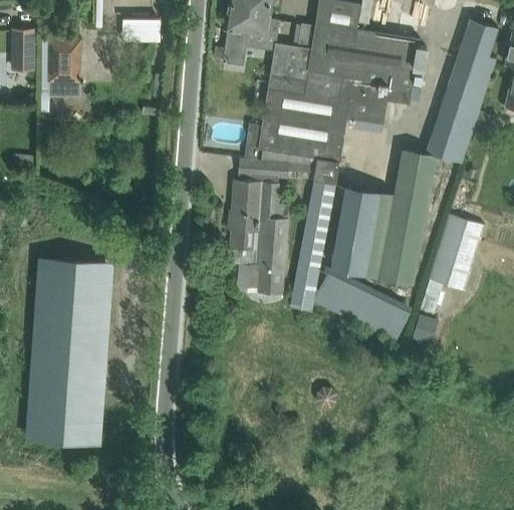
[(240,66),(245,33),(249,0),(231,0),(227,30),(229,30),(224,63),(240,66)]
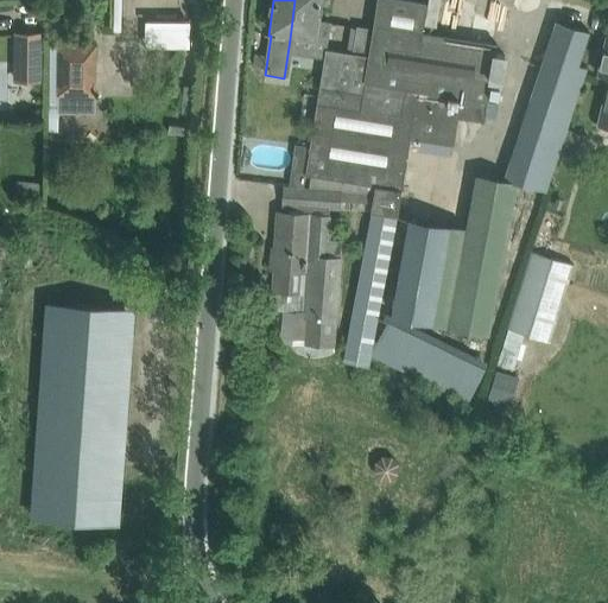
[(284,190),(283,208),(333,211),(369,215),(373,215),(344,366),(368,370),(391,248),(409,152),(411,141),(454,148),(458,120),(470,121),(485,125),(486,121),(492,83),(495,57),(496,48),(422,36),(426,6),(388,0),(378,0),(372,33),(374,33),(363,99),(320,93),(305,173),(305,177),(311,178),(309,191),(284,190)]
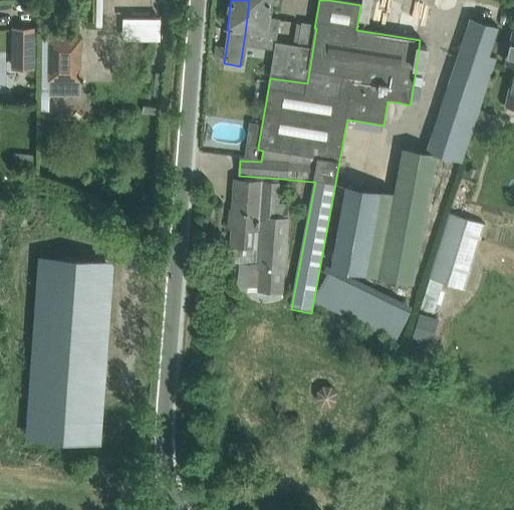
[(249,0),(245,33),(276,37),(278,23),(268,21),(271,0),(249,0)]
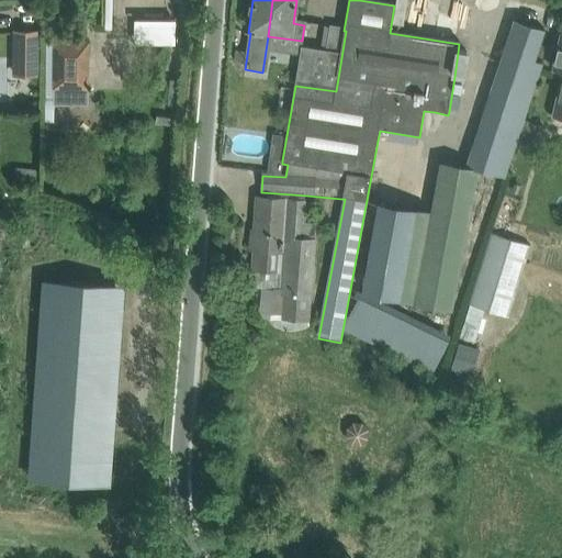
[(175,20),(131,20),(131,42),(175,42),(175,20)]
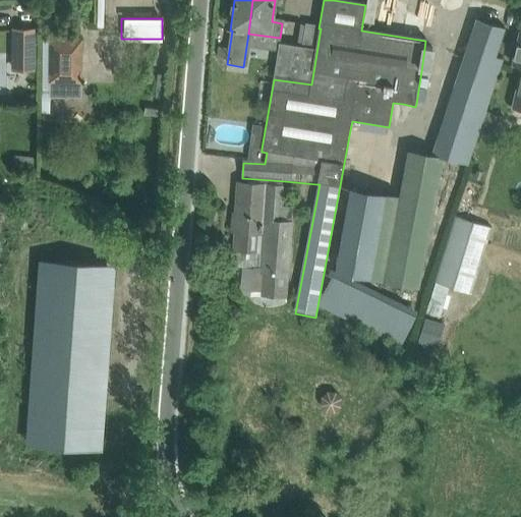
[(496,59),(499,49),(505,30),(479,21),(437,157),(469,167),(478,138),(485,113),(502,61),(496,59)]
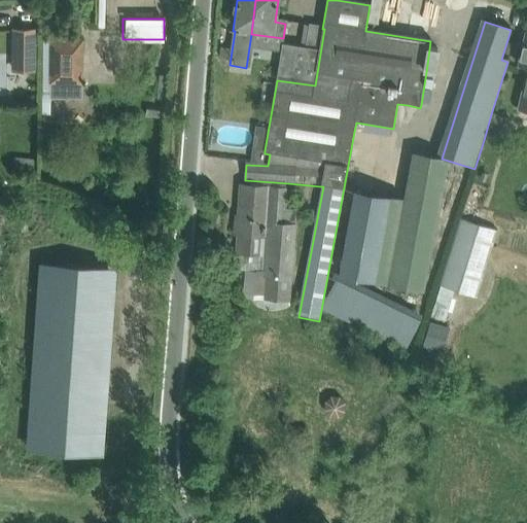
[(283,45),(277,80),(315,85),(324,29),(322,29),(309,26),(305,48),(283,45)]
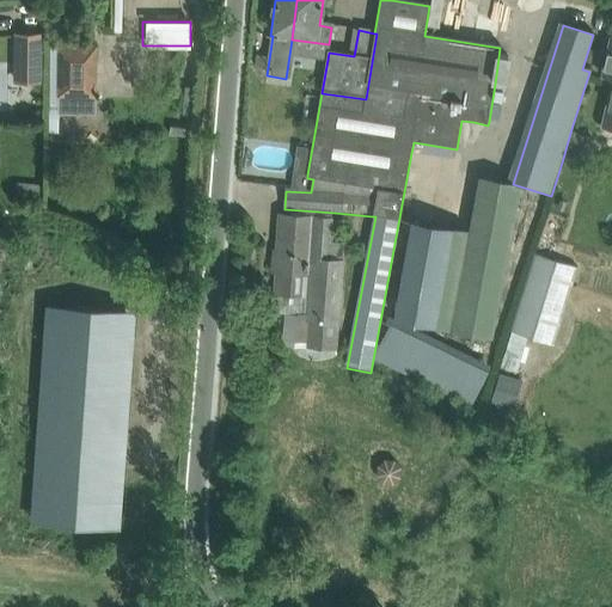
[(42,37),(16,37),(16,60),(42,60),(42,37)]
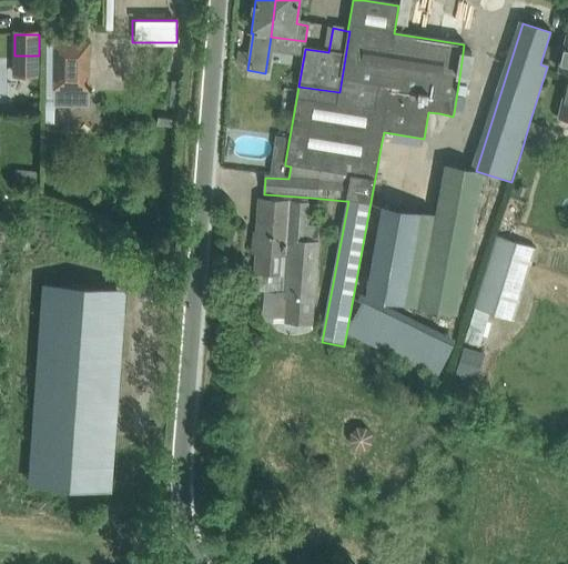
[(54,46),(54,92),(89,92),(89,46),(54,46)]
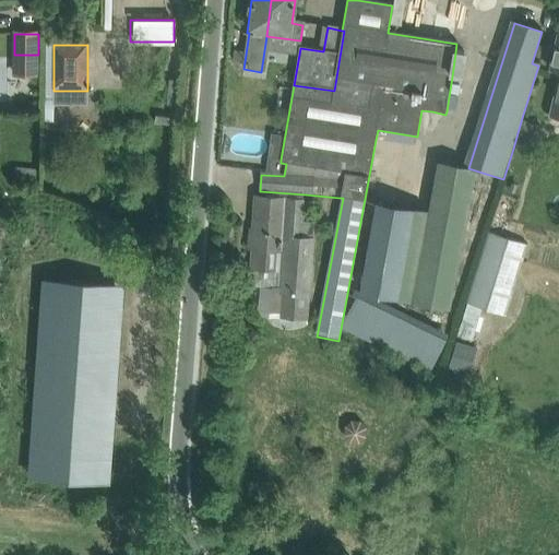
[(513,149),(534,155),(543,129),(521,121),(513,149)]
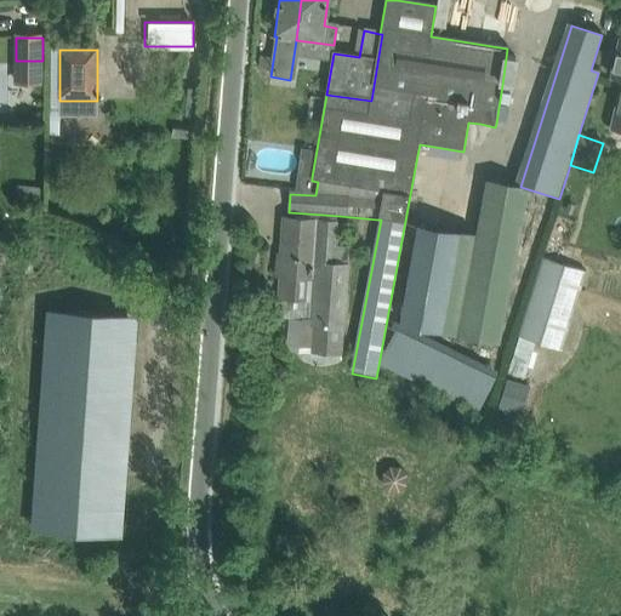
[(297,175),(296,192),(309,194),(312,181),(312,177),(297,175)]
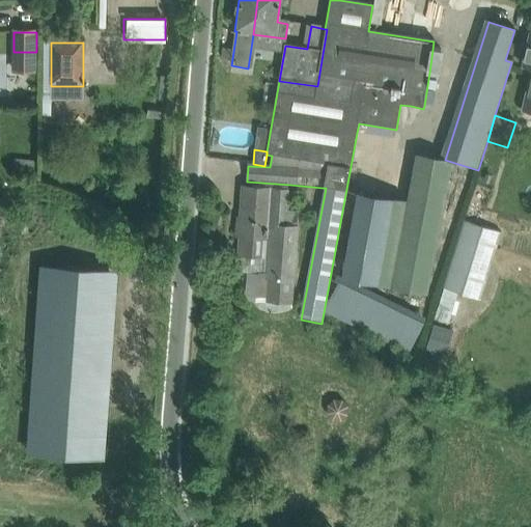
[(428,296),(452,164),(417,158),(409,203),(357,194),(341,279),(428,296)]
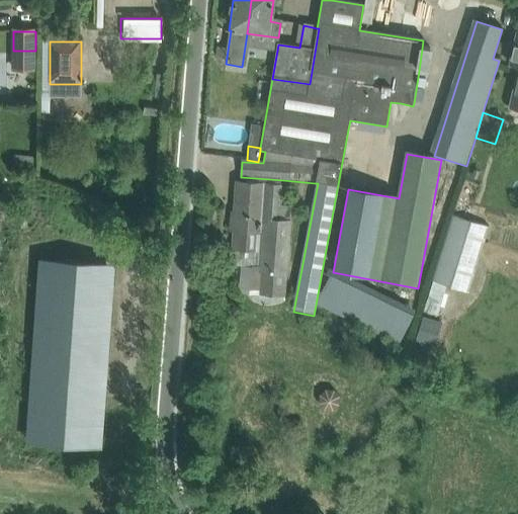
[(233,233),(232,250),(242,251),(260,252),(257,295),(285,297),(291,207),(281,207),(283,189),(280,188),(241,186),(238,186),(235,217),(234,217),(233,233)]
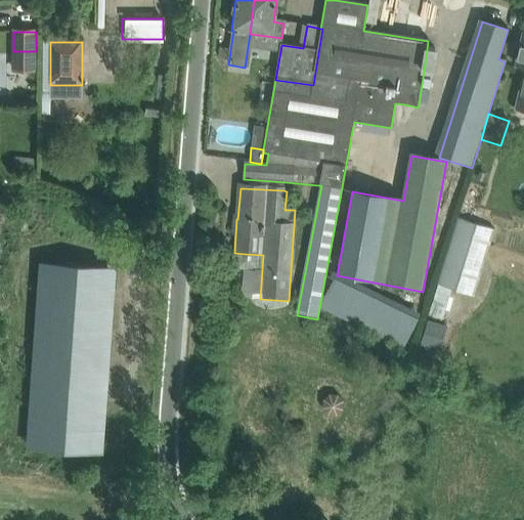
[(459,220),(437,286),(438,287),(452,291),(455,292),(474,298),(482,274),(495,231),(476,225),(459,220)]
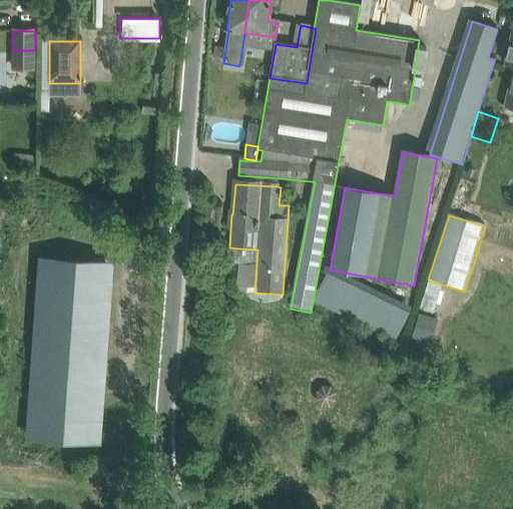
[(25,438),(79,442),(99,444),(112,264),(38,258),(25,438)]
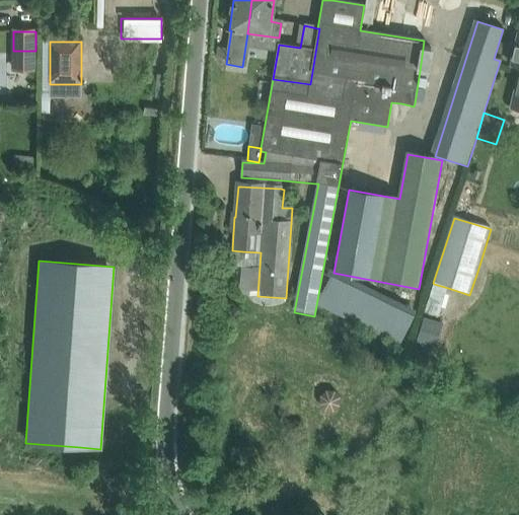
[(426,313),(437,316),(444,295),(434,292),(426,313)]
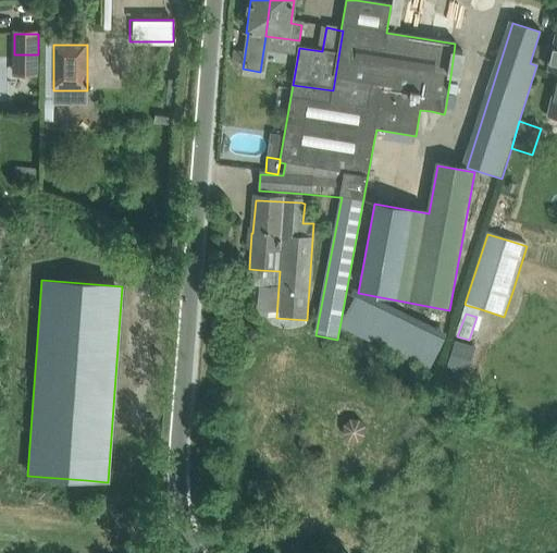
[(448,366),(469,371),(475,349),(455,343),(448,366)]
